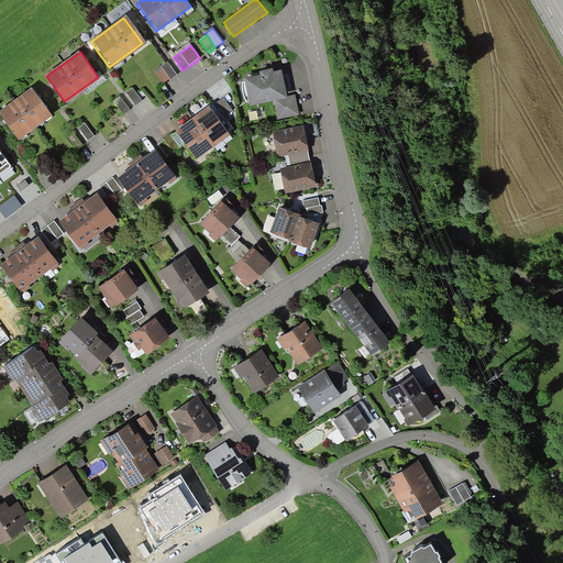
[(167,62),(154,72),(164,84),(177,74),(167,62)]
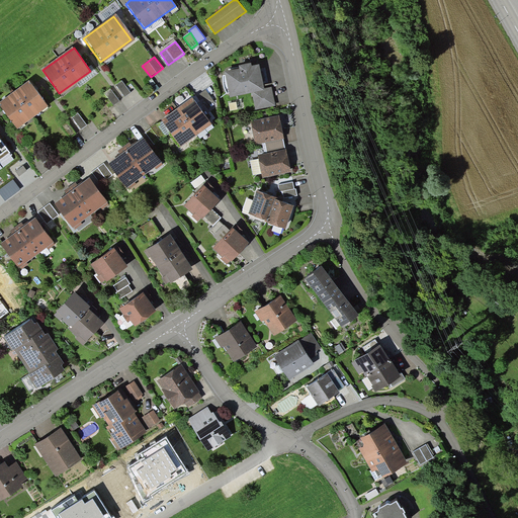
[(259,64),(224,70),(229,96),(252,92),(255,109),(274,105),(271,87),(263,88),(259,64)]
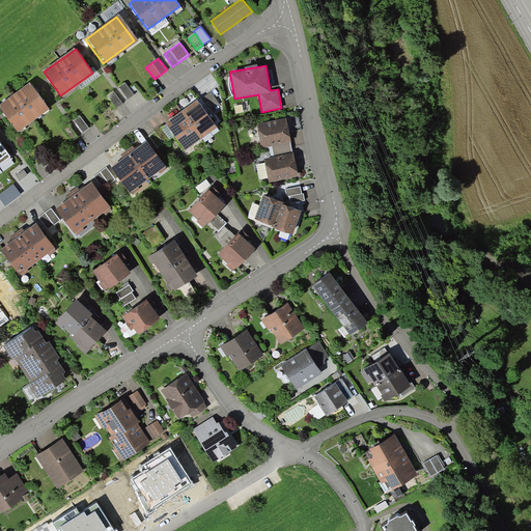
[(124,82),(118,86),(128,100),(134,94),(124,82)]
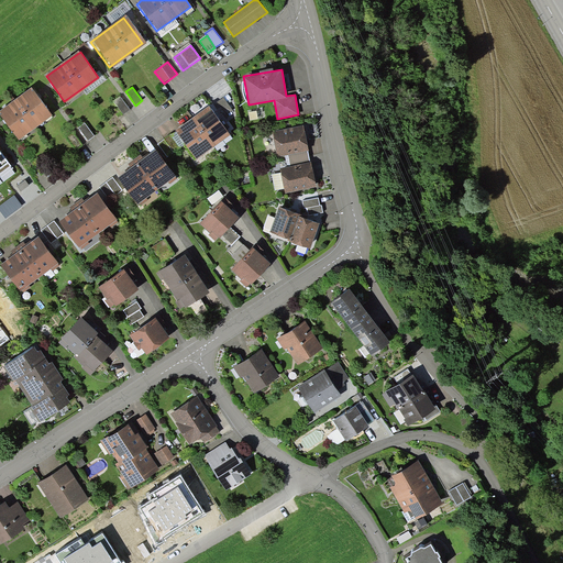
[(52,117),(32,89),(0,110),(0,116),(17,141),(52,117)]
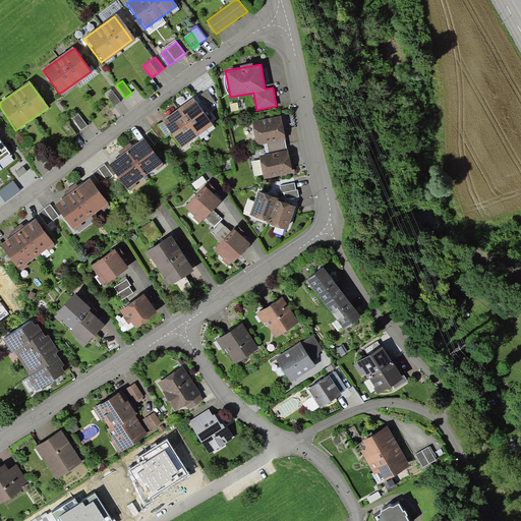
[(111,90),(105,94),(114,106),(120,101),(111,90)]
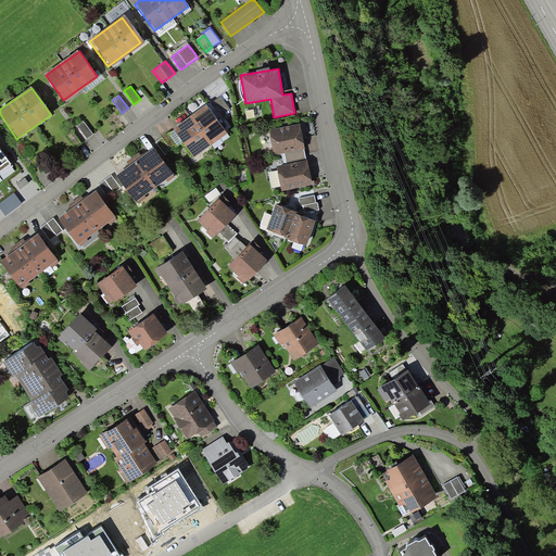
[(226,131),(207,104),(173,129),(191,156),(226,131)]
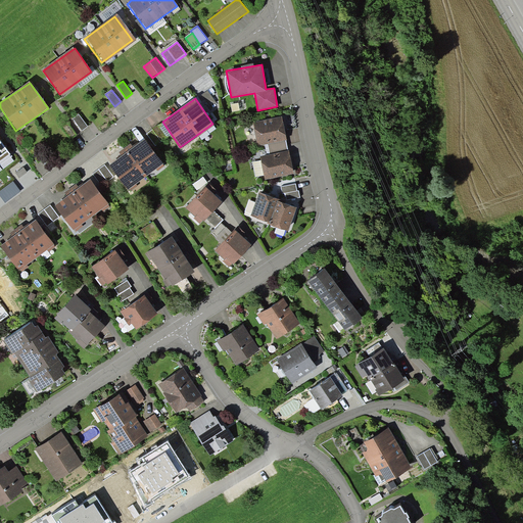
[(80,114),(74,119),(81,130),(88,126),(80,114)]
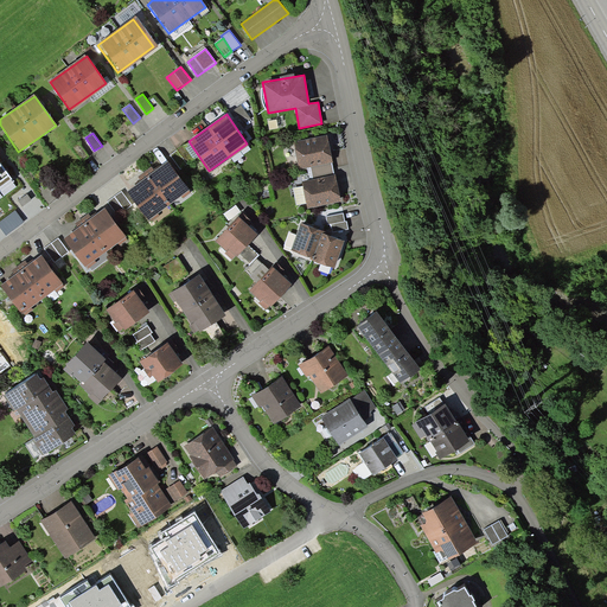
[(328,136),(295,144),(301,172),(311,170),(312,179),(302,181),(307,210),(340,203),(328,136)]
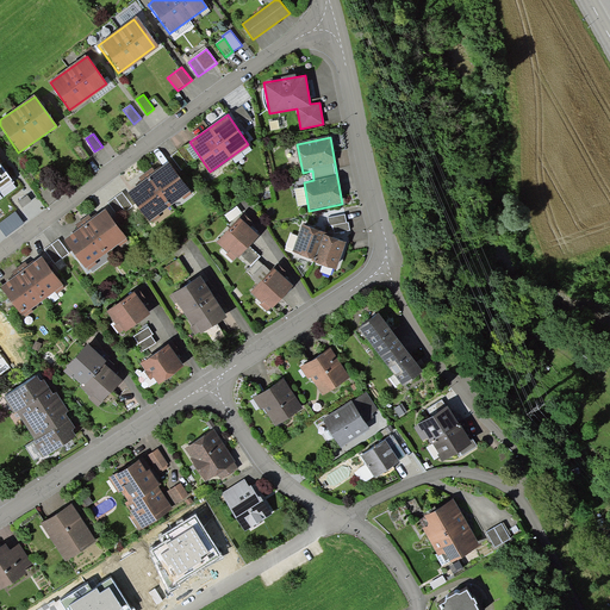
[(79,143),(72,149),(82,162),(89,156),(79,143)]
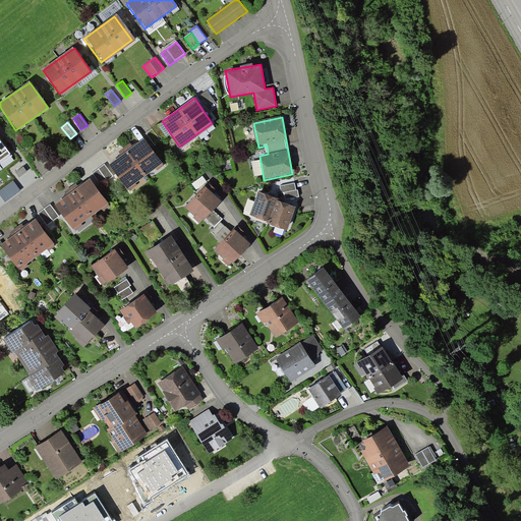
[(158,124),(146,132),(155,146),(167,136),(158,124)]
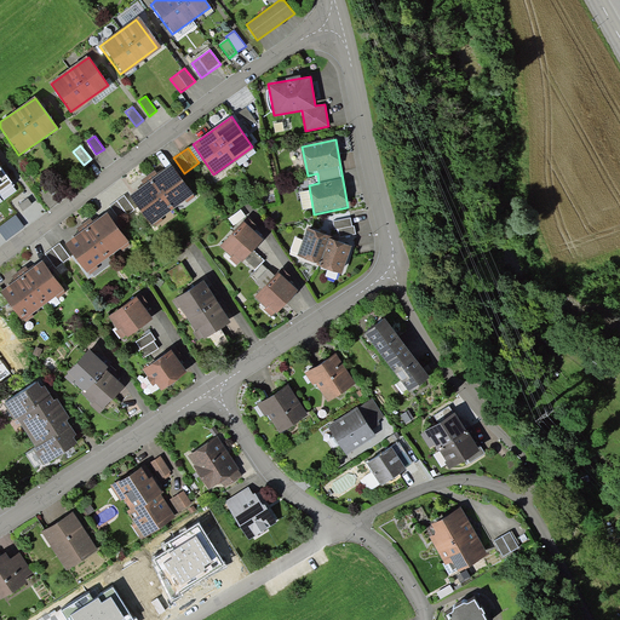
[(0,190),(13,181),(0,161),(0,190)]
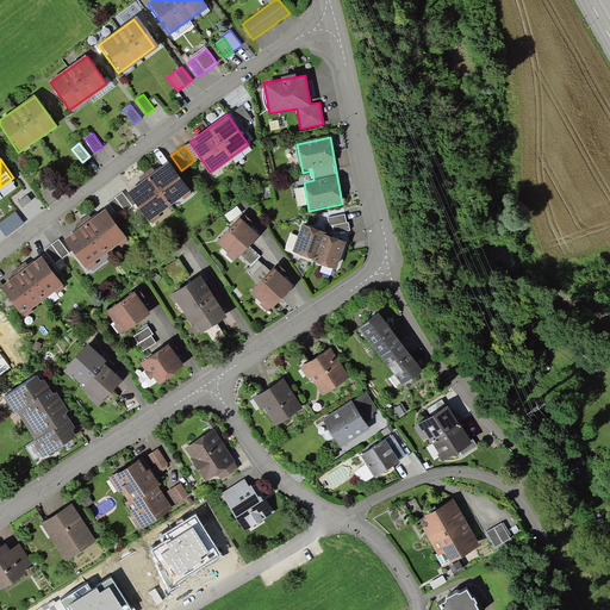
[(190,194),(167,163),(126,193),(149,223),(190,194)]
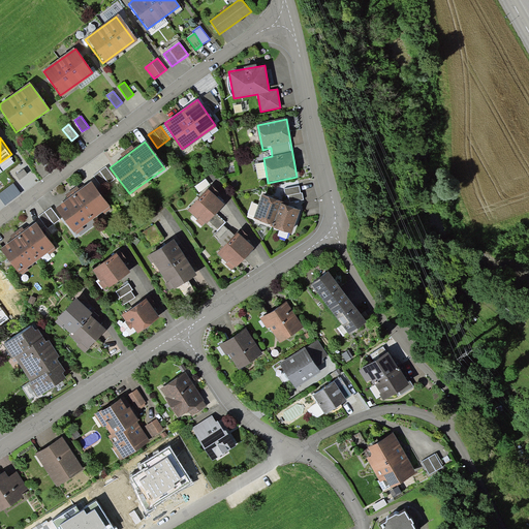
[(35,148),(29,152),(38,164),(44,159),(35,148)]
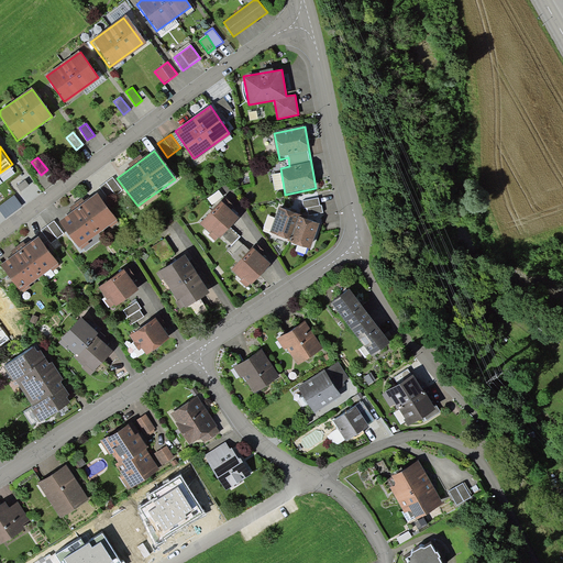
[(242,176),(244,186),(253,184),(252,174),(242,176)]
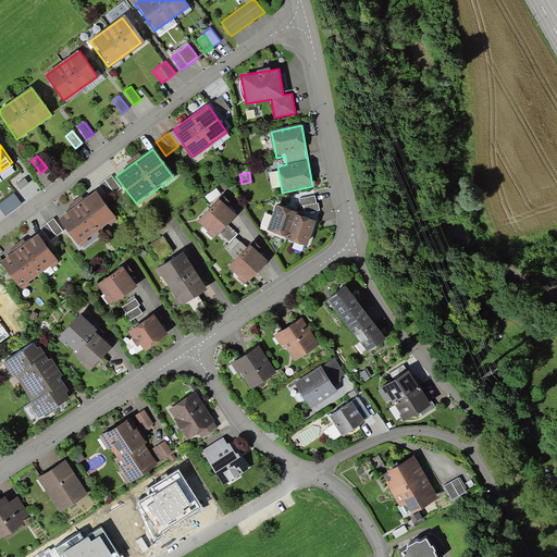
[(111,175),(99,185),(109,197),(121,187),(111,175)]
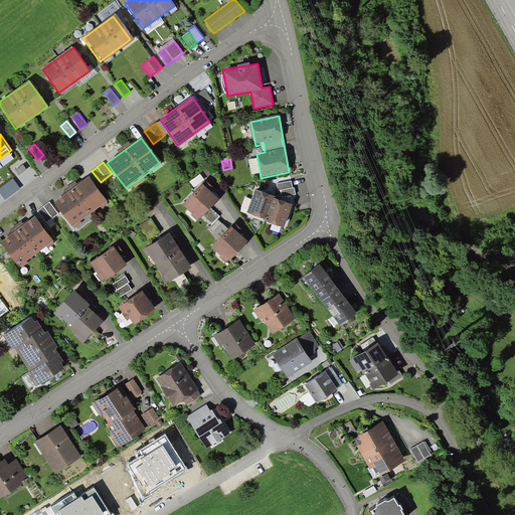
[(23,164),(15,170),(21,178),(30,172),(23,164)]
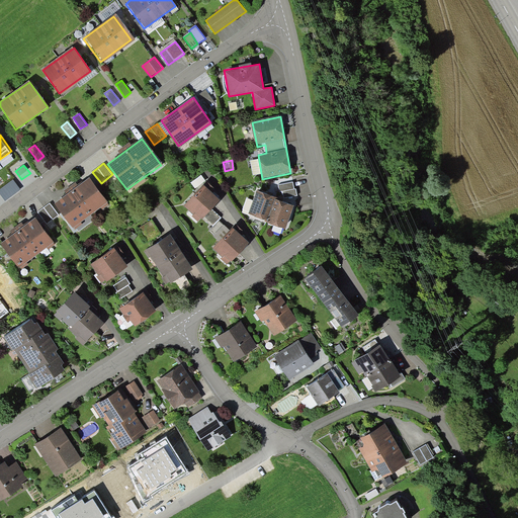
[(89,178),(53,203),(73,233),(109,207),(89,178)]
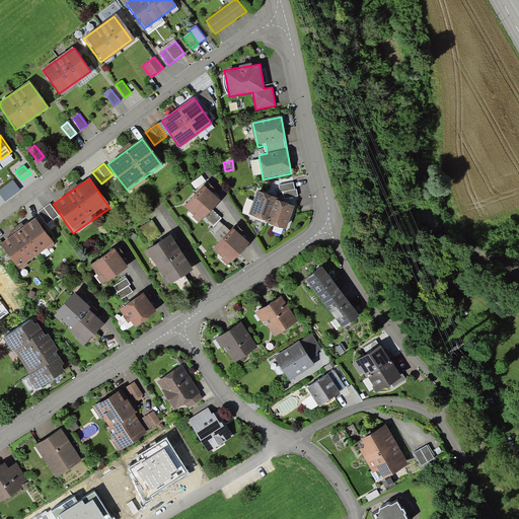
[(293,181),(279,184),(281,192),(284,192),(285,198),(298,195),(297,189),(295,189),(293,181)]
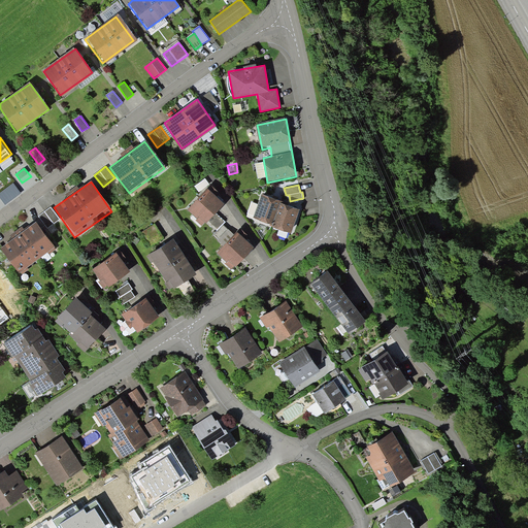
[(223,203),(205,190),(187,212),(204,226),(223,203)]
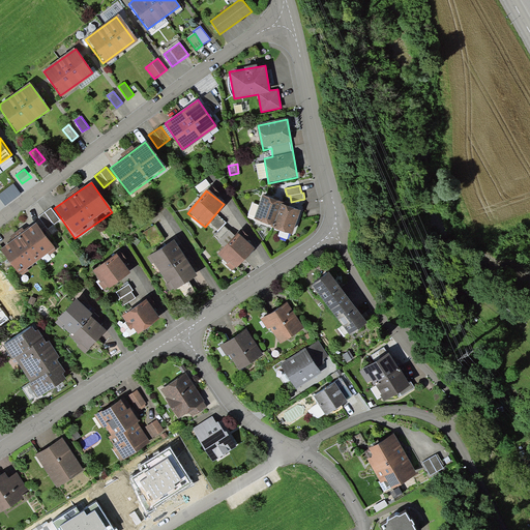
[(284,202),(263,196),(255,223),(275,229),(283,206),(284,202)]
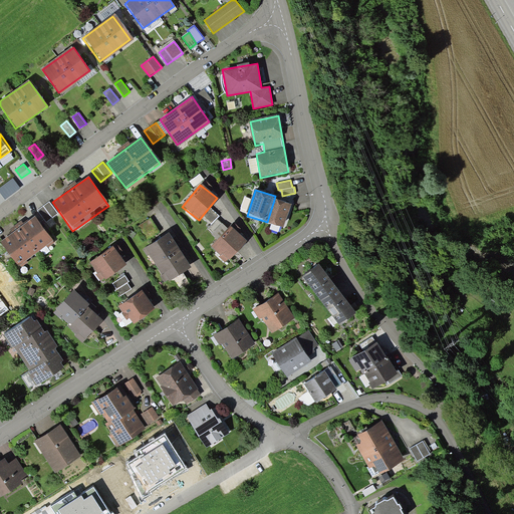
[(291,206),(274,200),(267,222),(285,227),(291,206)]
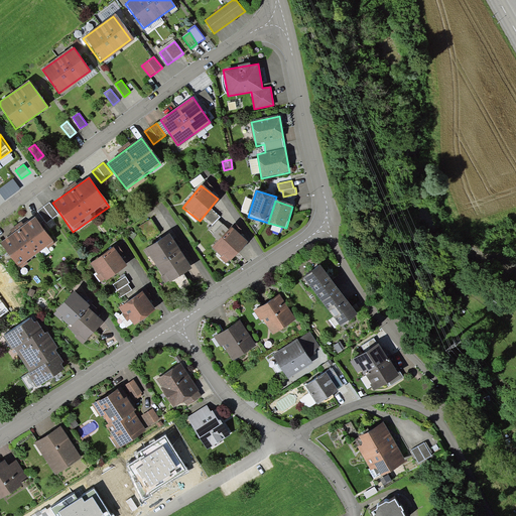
[(49,202),(37,211),(46,223),(58,215),(49,202)]
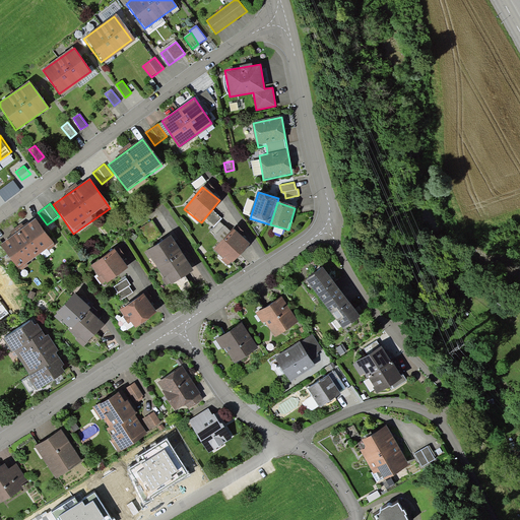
[(35,217),(0,242),(0,243),(18,269),(54,245),(35,217)]
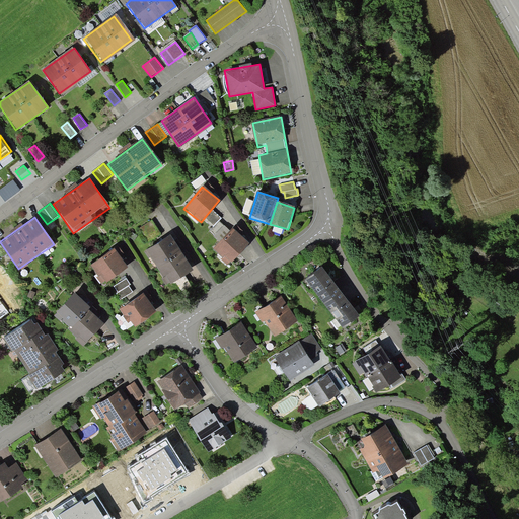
[(152,219),(139,228),(143,236),(157,227),(152,219)]
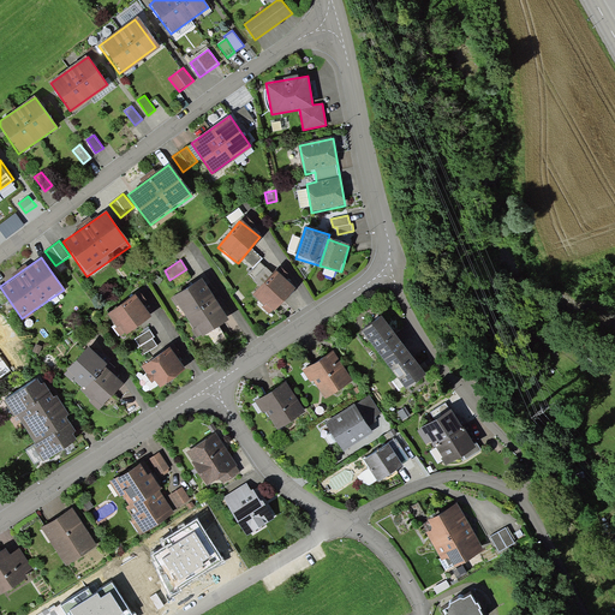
[(296,288),(274,273),(254,299),(275,315),(296,288)]
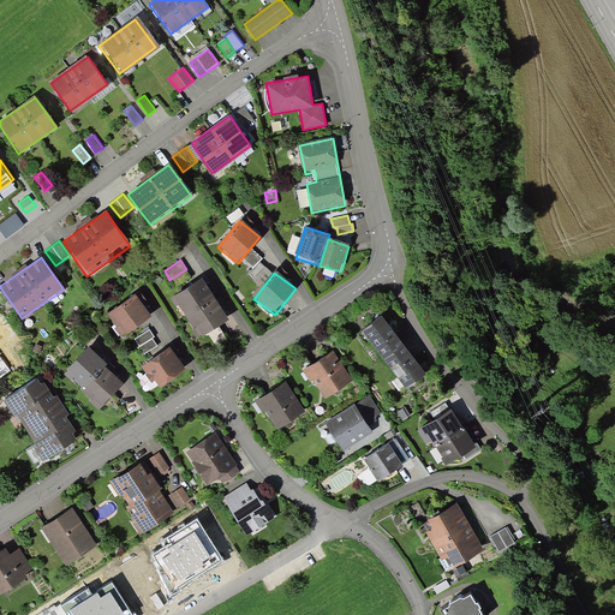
[(230,320),(202,278),(171,298),(177,306),(179,305),(193,328),(192,329),(198,339),(230,320)]
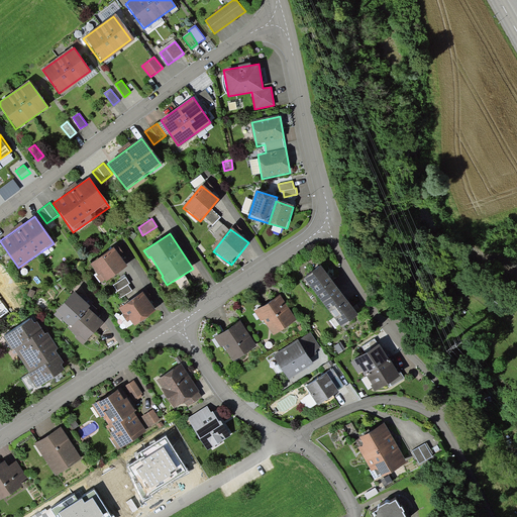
[(126,265),(113,246),(89,264),(102,281),(126,265)]
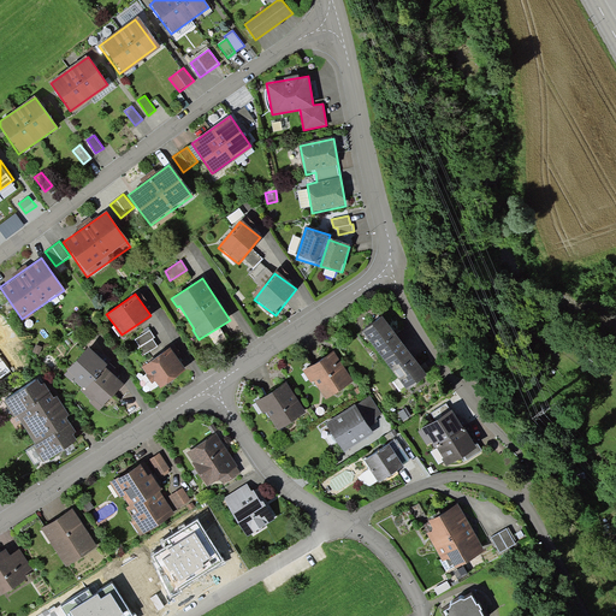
[(427,375),(381,317),(361,331),(406,391),(427,375)]
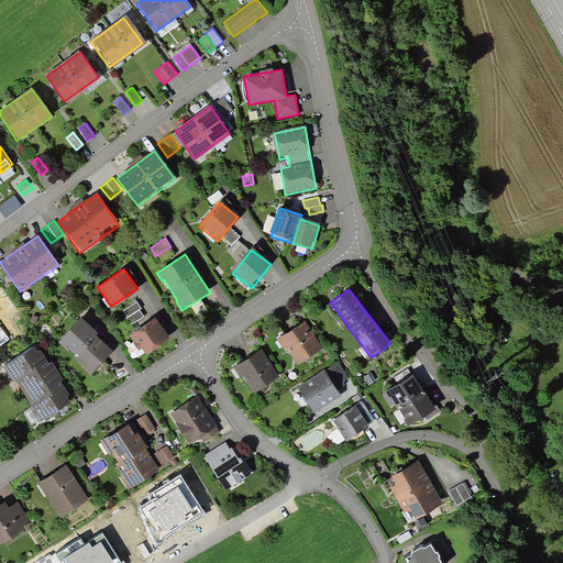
[(127,318),(131,324),(144,316),(140,309),(142,308),(138,301),(123,309),(128,317),(127,318)]
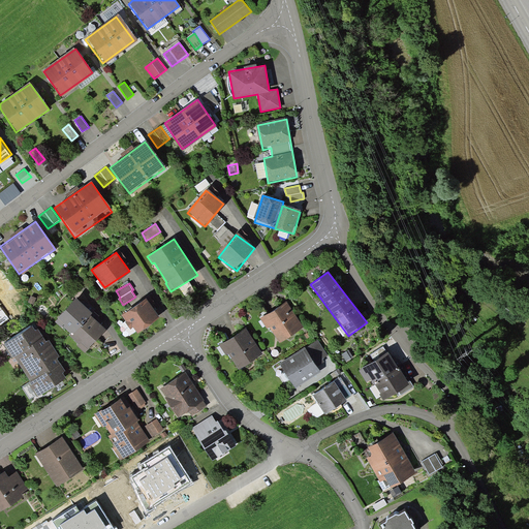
[(160,318),(146,297),(121,313),(135,335),(160,318)]
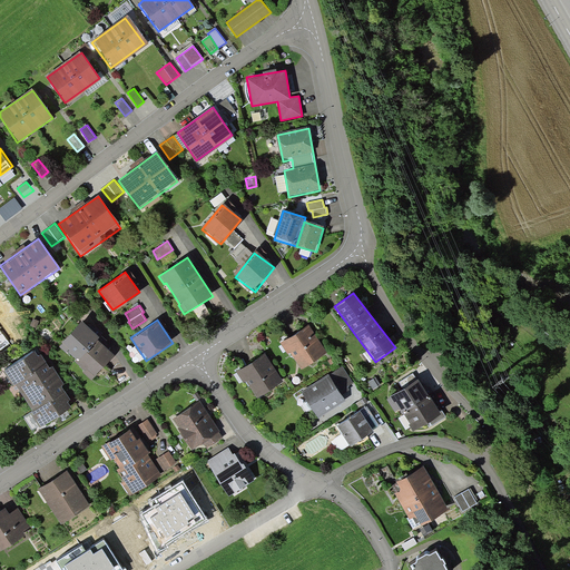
[(99,336),(81,321),(62,342),(64,343),(59,347),(67,353),(68,351),(78,360),(97,338),(99,336)]
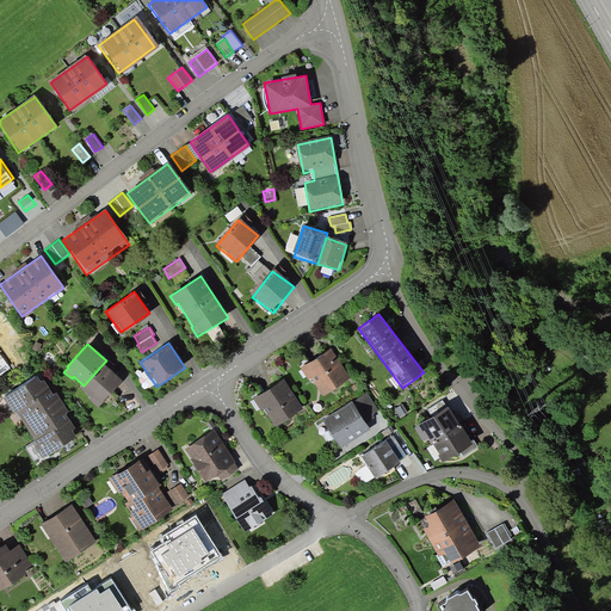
[(351,381),(331,350),(301,368),(321,400),(351,381)]
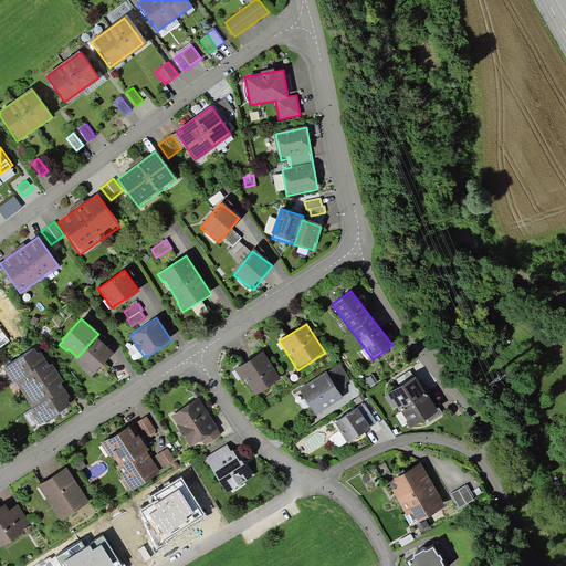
[(114,353),(96,336),(77,357),(75,359),(84,368),(83,369),(91,377),(114,353)]
